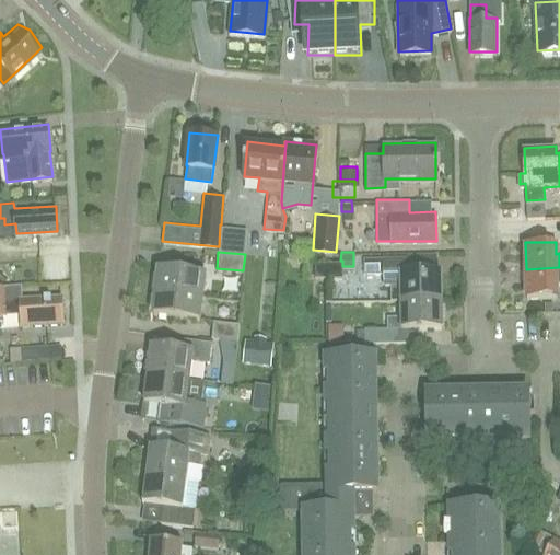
[(400,298),(441,297),(441,269),(408,269),(407,256),(366,256),(366,270),(384,270),(384,281),(400,280),(400,298)]
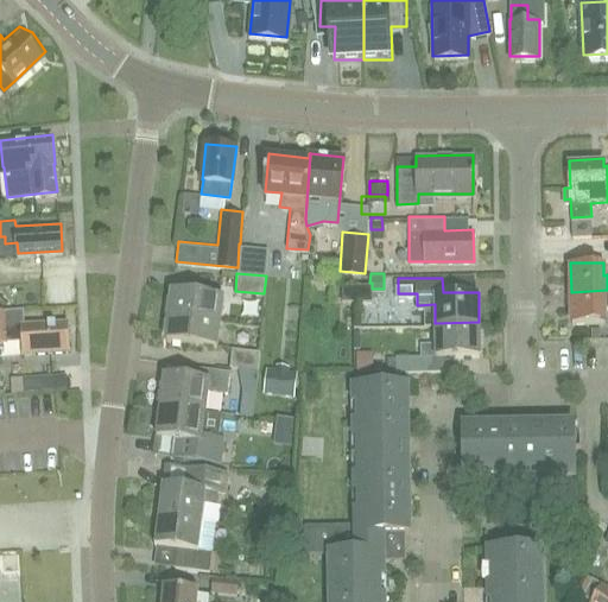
[(372,283),(369,283),(342,282),(342,299),(372,301),(372,289),(372,283)]
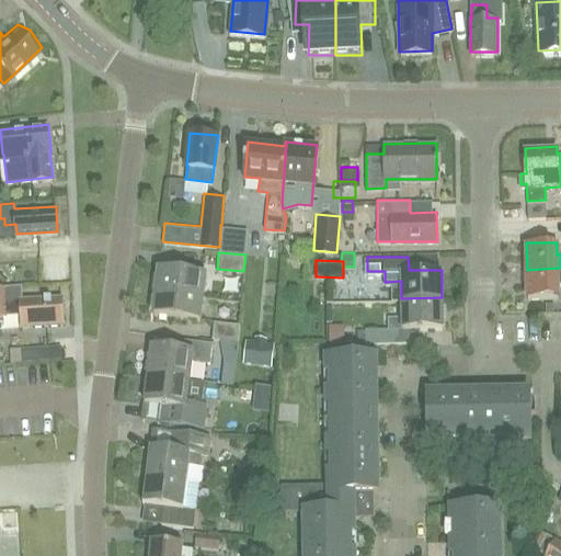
[(155,287),(203,294),(205,272),(157,265),(155,287)]
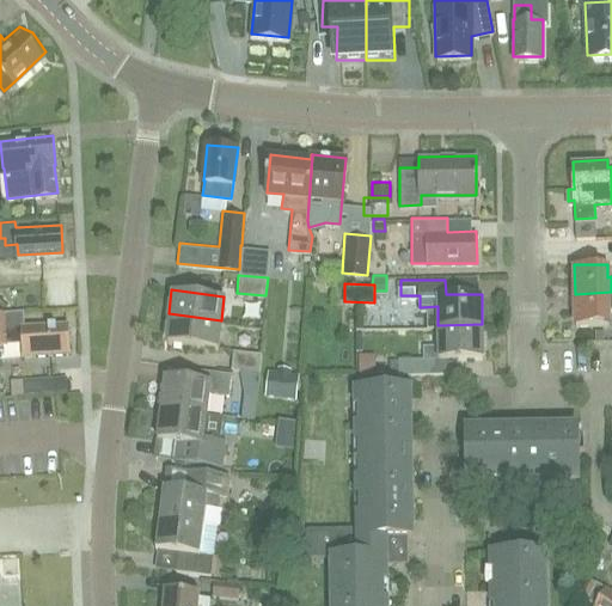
[(611,292),(575,294),(575,322),(607,322),(607,308),(611,307),(611,292)]
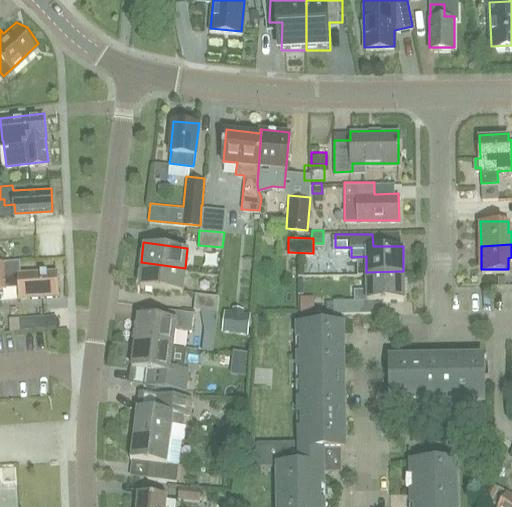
[(20,295),(57,294),(56,268),(20,270),(19,258),(0,259),(0,286),(20,285),(20,295)]
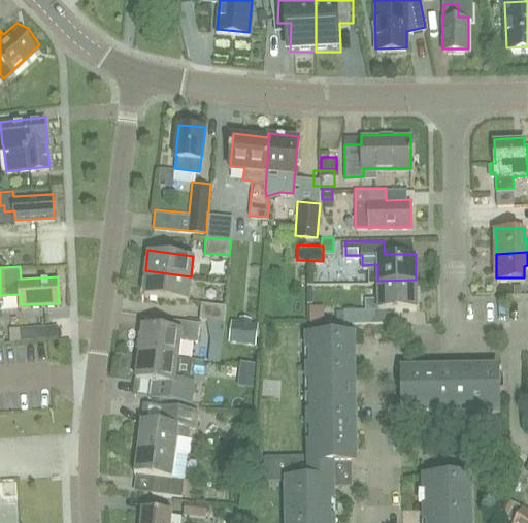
[(191,276),(145,270),(143,292),(188,297),(191,276)]
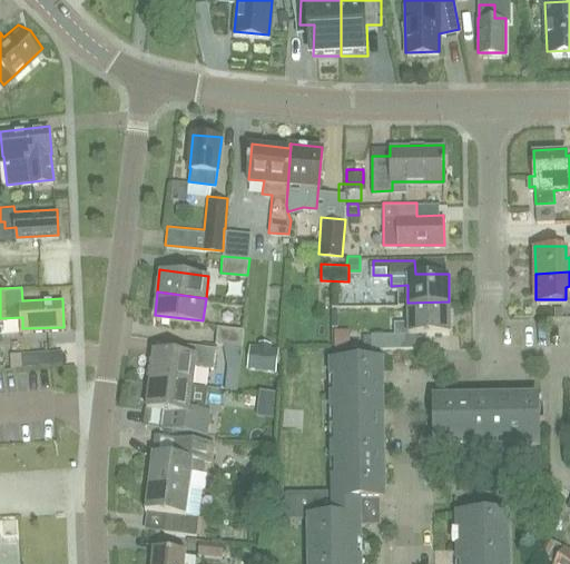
[(449,302),(408,303),(408,318),(395,318),(395,332),(372,332),(372,346),(416,346),(415,332),(450,330),(449,302)]
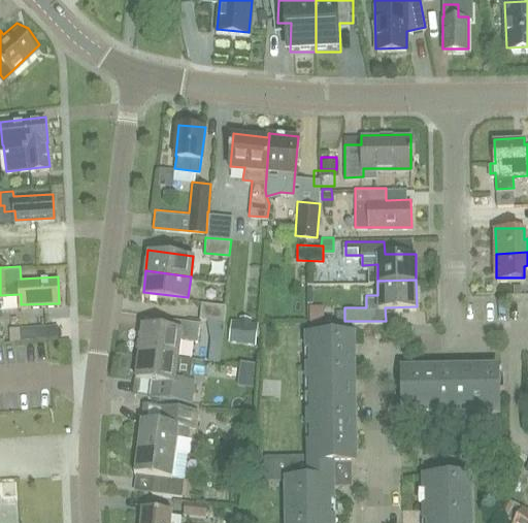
[(199,316),(223,319),(225,303),(201,300),(199,316)]
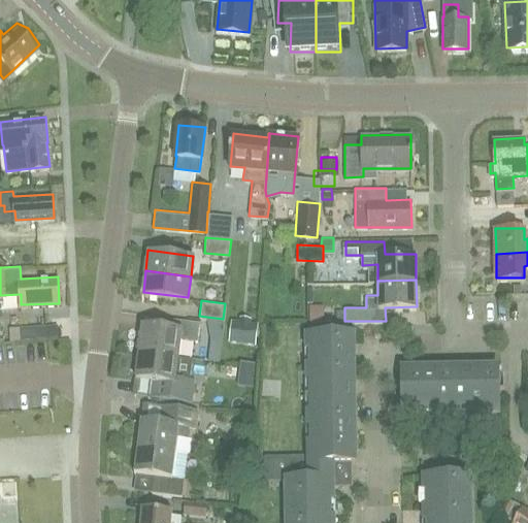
[(324,320),(323,302),(307,303),(308,320),(324,320)]
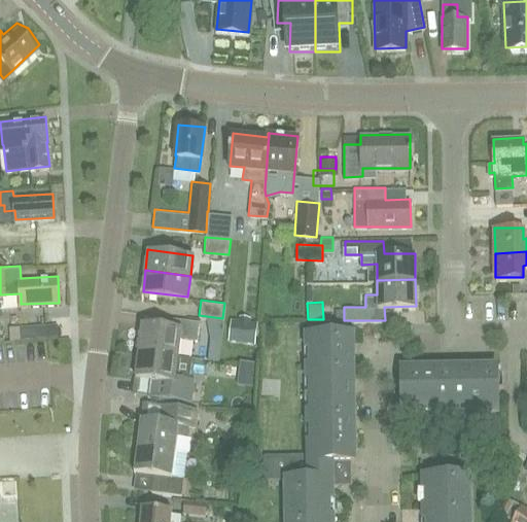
[(253,341),(256,320),(249,319),(250,316),(239,314),(238,318),(232,317),(229,338),(253,341)]
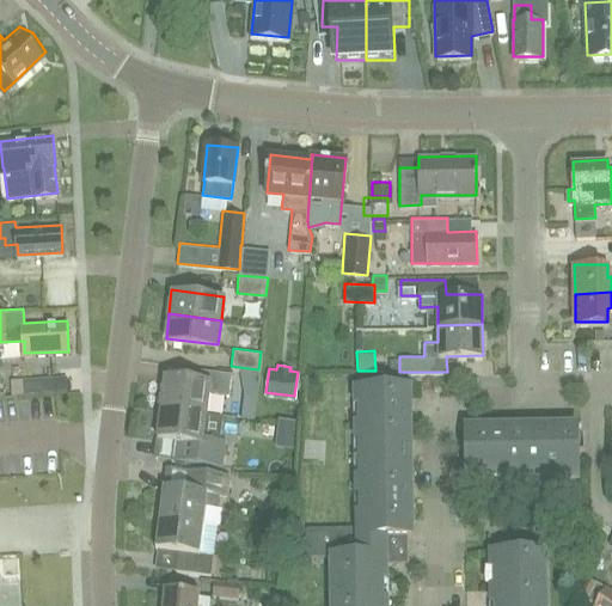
[(160,404),(207,410),(209,390),(228,392),(231,372),(199,367),(199,379),(164,375),(160,404)]
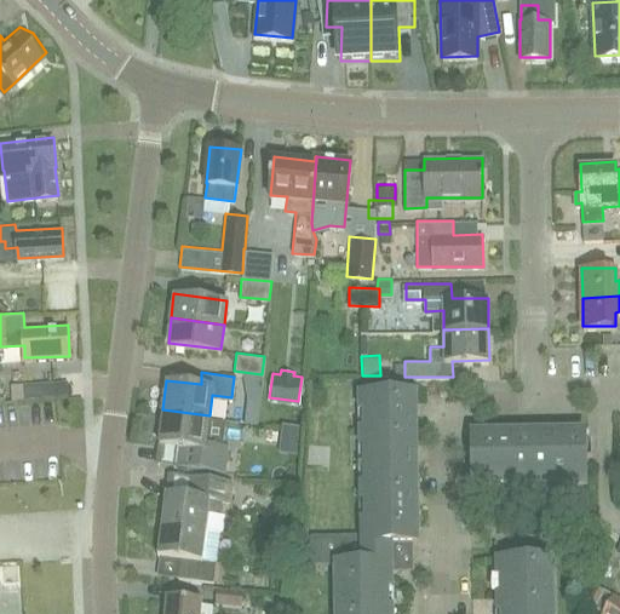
[(340,613),(392,613),(391,558),(394,558),(414,533),(414,532),(413,532),(411,402),(411,389),(360,389),(361,532),(310,533),(311,562),(340,561),(340,613)]
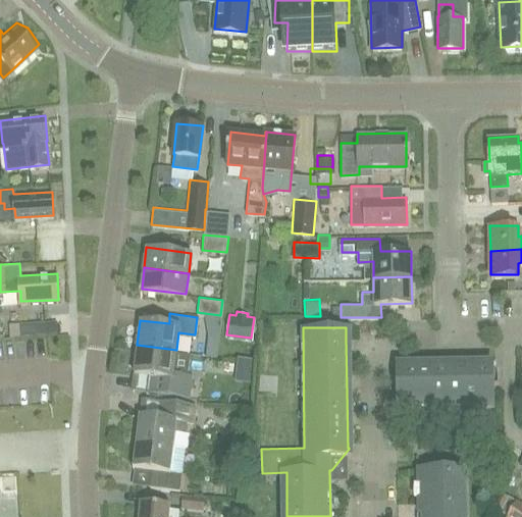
[(218,357),(220,334),(209,333),(207,356),(218,357)]
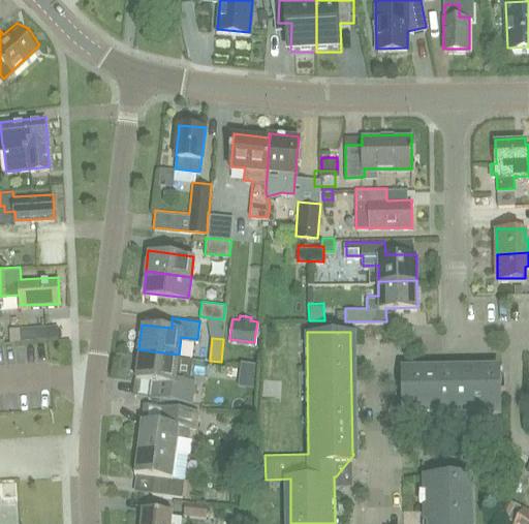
[(179,355),(138,349),(135,377),(160,380),(159,396),(192,400),(194,379),(176,376),(179,355)]
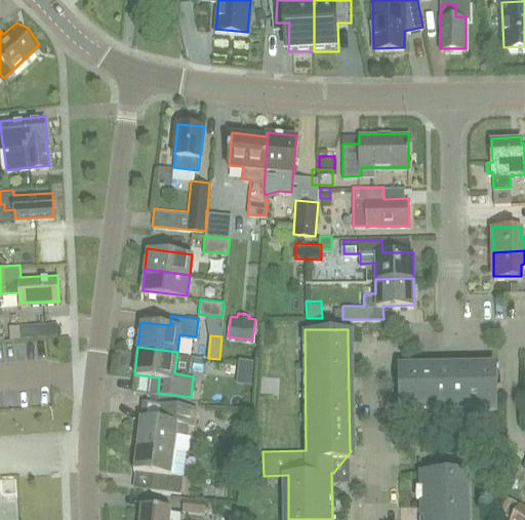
[(237,364),(252,366),(253,358),(238,357),(237,364)]
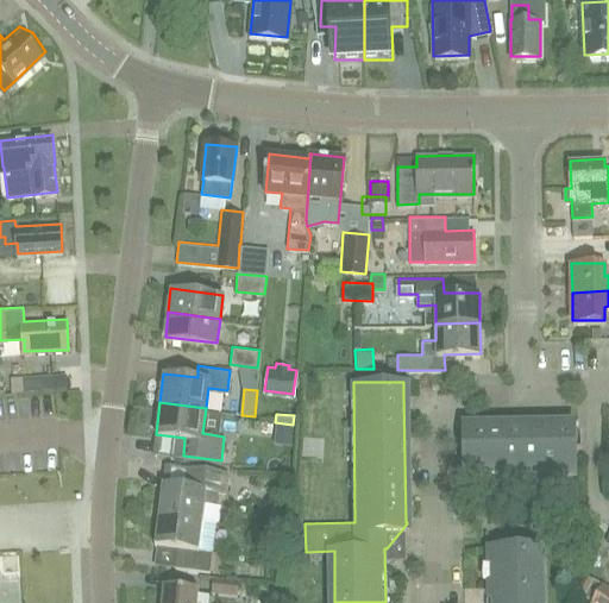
[(575,426),(471,428),(471,421),(463,422),(464,460),(453,460),(453,475),(464,475),(464,478),(576,476),(575,426)]
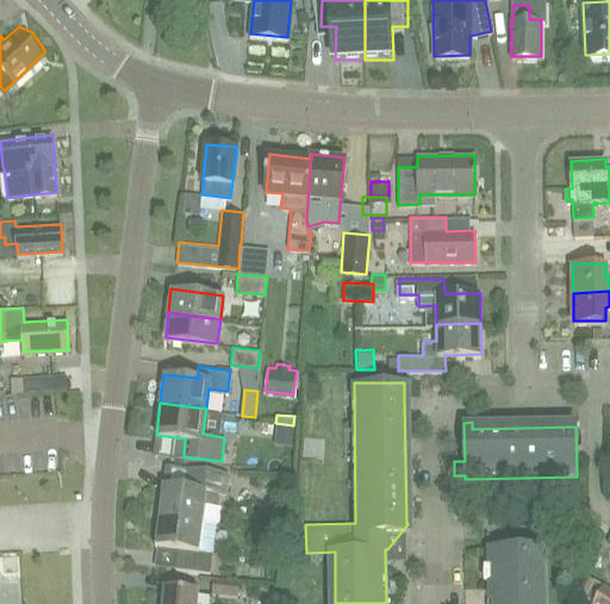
[(162,484),(159,514),(203,518),(204,503),(217,504),(218,491),(226,492),(229,472),(187,467),(185,486),(162,484)]
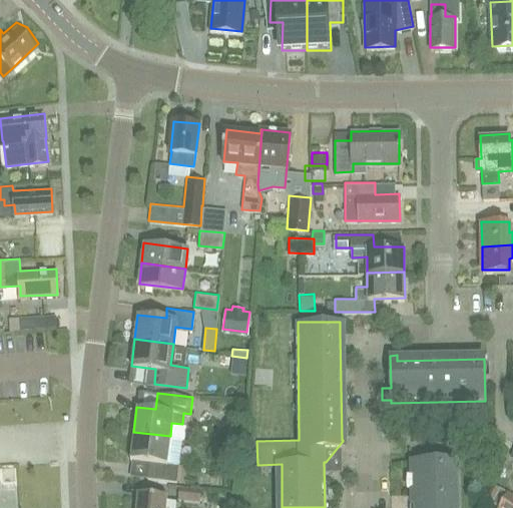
[(170,436),(133,432),(130,458),(148,461),(146,477),(176,480),(178,464),(167,462),(170,436)]
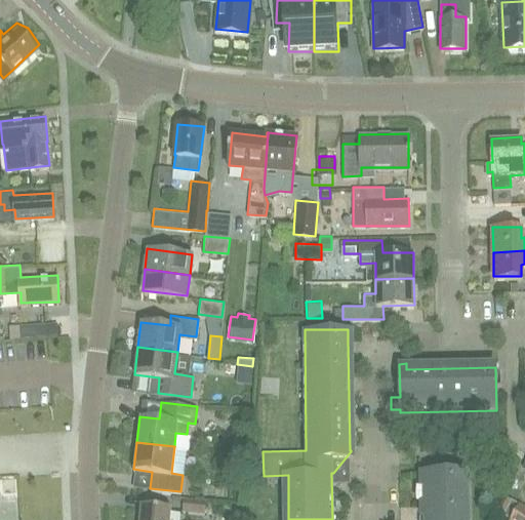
[(463,519),(463,471),(419,472),(420,519),(463,519)]
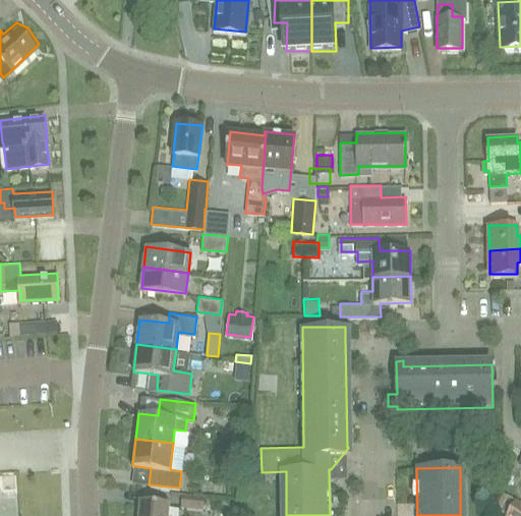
[(180,505),(203,508),(205,494),(182,492),(180,505)]
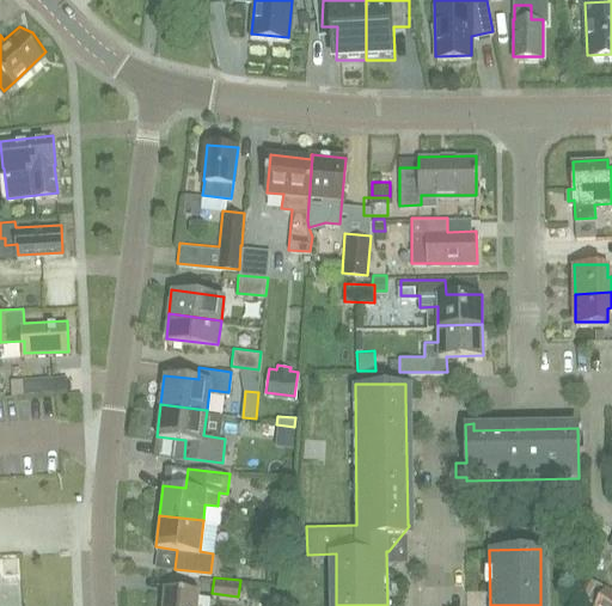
[(611,605),(611,588),(597,580),(587,597),(595,603),(593,605),(611,605)]
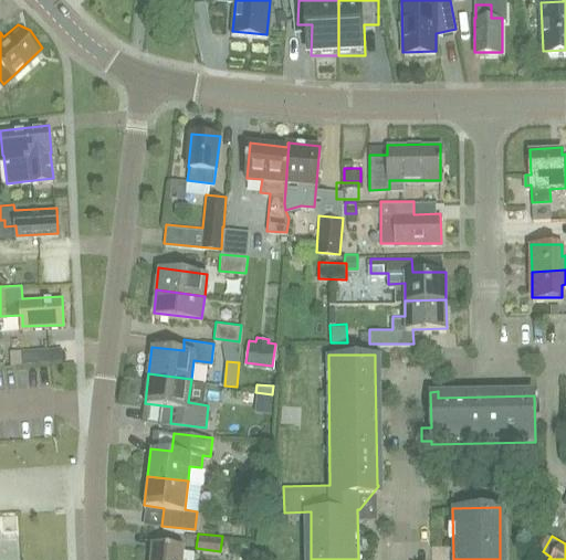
[(153,543),(150,559),(182,559),(184,547),(153,543)]
